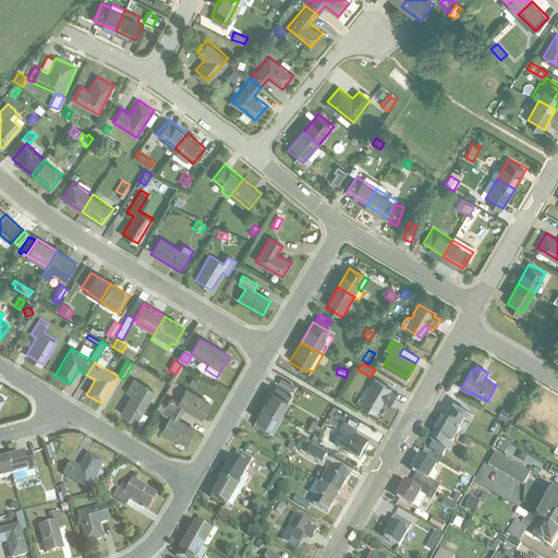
[(165,381),(158,377),(155,383),(162,387),(165,381)]
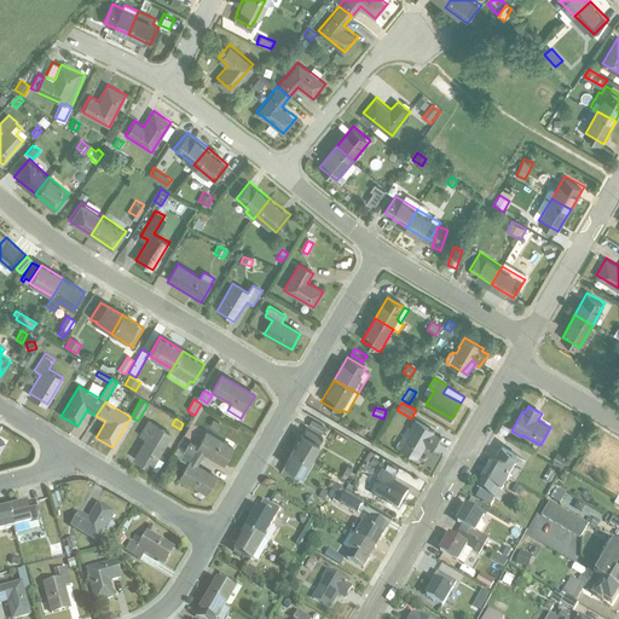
[(145,439),(133,458),(151,470),(152,469),(157,472),(163,461),(158,457),(173,434),(149,420),(139,435),(145,439)]
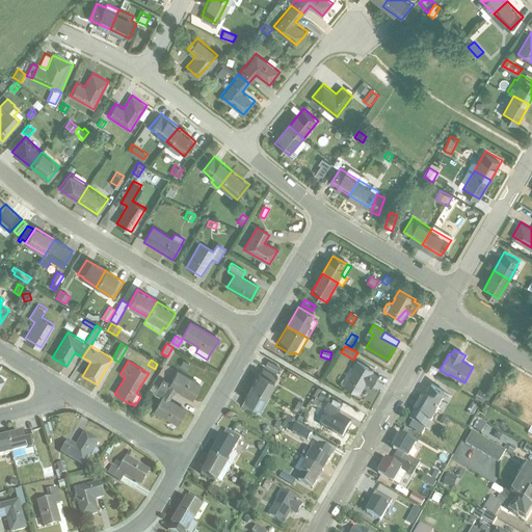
[(183,361),(180,367),(186,370),(190,364),(183,361)]
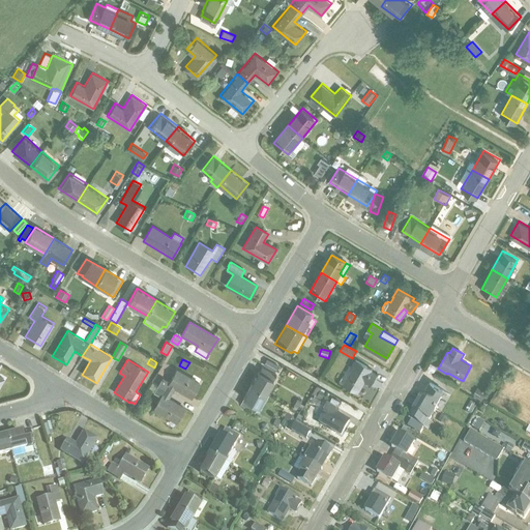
[(267,359),(263,365),(275,372),(278,366),(267,359)]
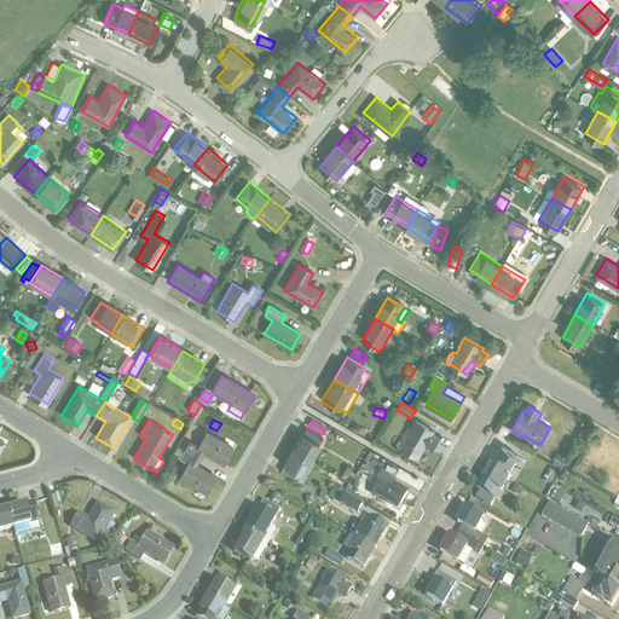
[(411,431),(400,450),(418,460),(427,447),(433,451),(441,437),(434,433),(435,432),(415,420),(409,429),(411,431)]
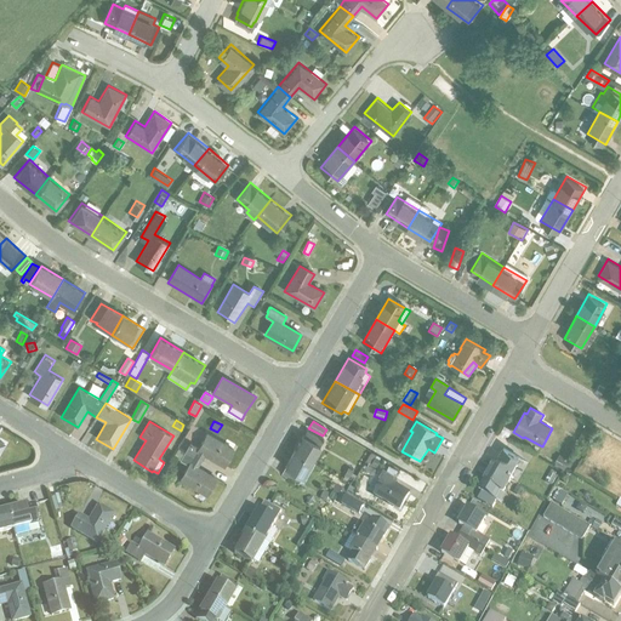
[(505,426),(500,434),(507,438),(512,429),(505,426)]
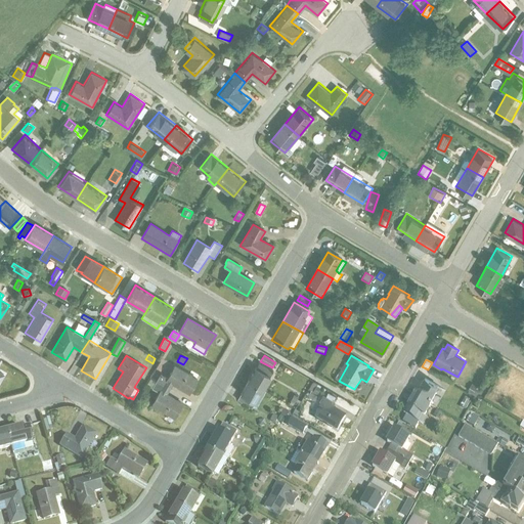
[(249,381),(263,389),(273,372),(259,362),(249,381)]
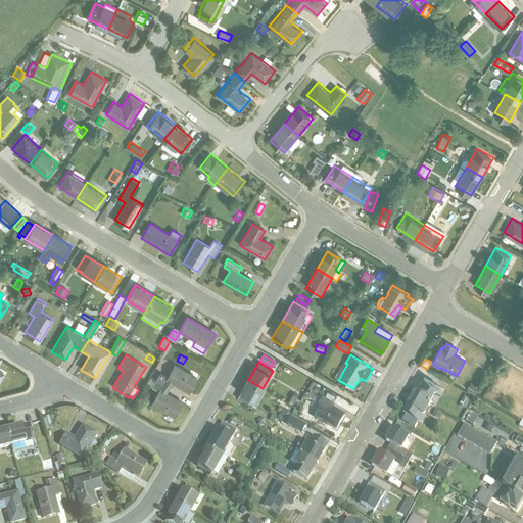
[(156,380),(170,388),(173,384),(189,393),(198,378),(175,364),(168,377),(160,373),(156,380)]
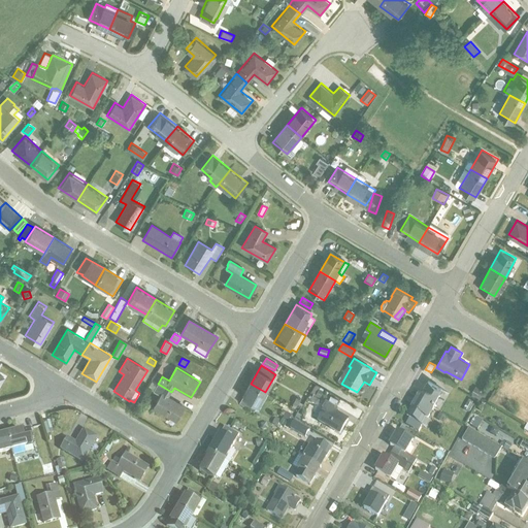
[(417,399),(435,409),(441,397),(438,396),(442,390),(427,380),(417,399)]
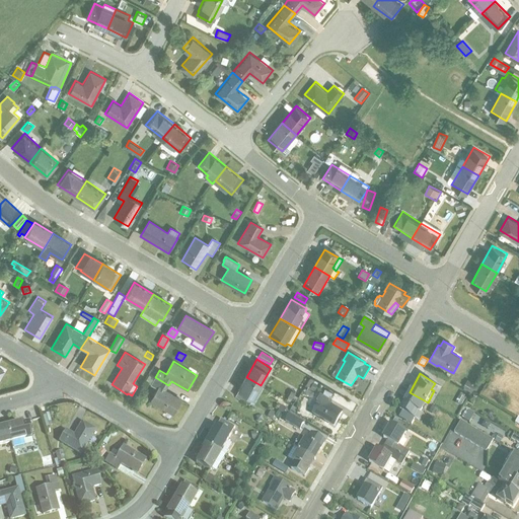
[(168,385),(155,377),(150,375),(146,381),(151,384),(157,388),(150,400),(163,408),(167,401),(177,406),(181,400),(165,390),(168,385)]
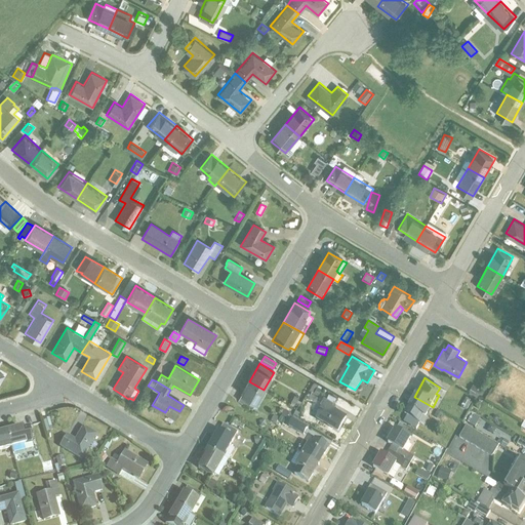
[(264,390),(249,381),(238,400),(252,409),(264,390)]
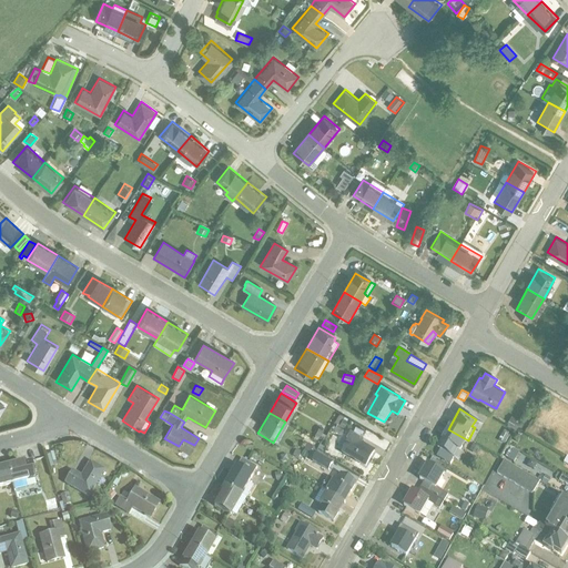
[(340,414),(335,423),(343,427),(348,418),(340,414)]
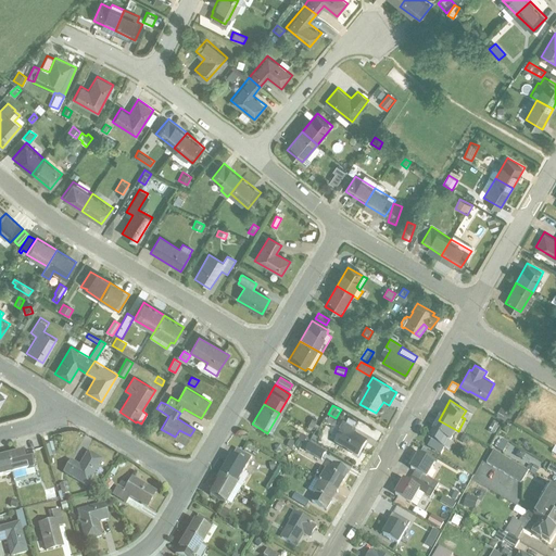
[(501,406),(496,415),(503,418),(507,409),(501,406)]
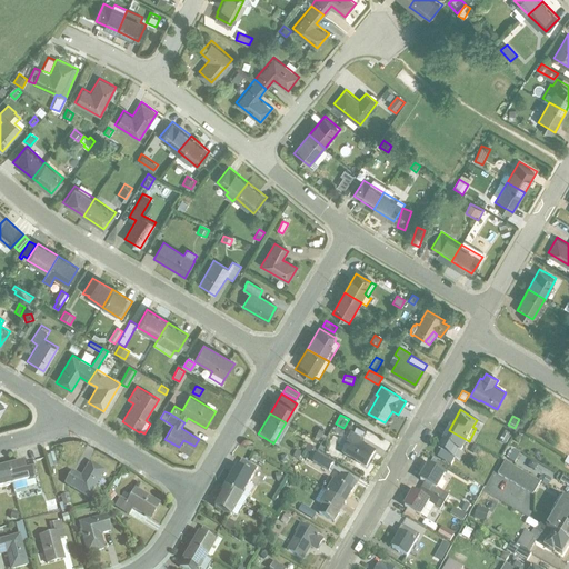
[(353,431),(362,436),(365,431),(357,427),(353,431)]
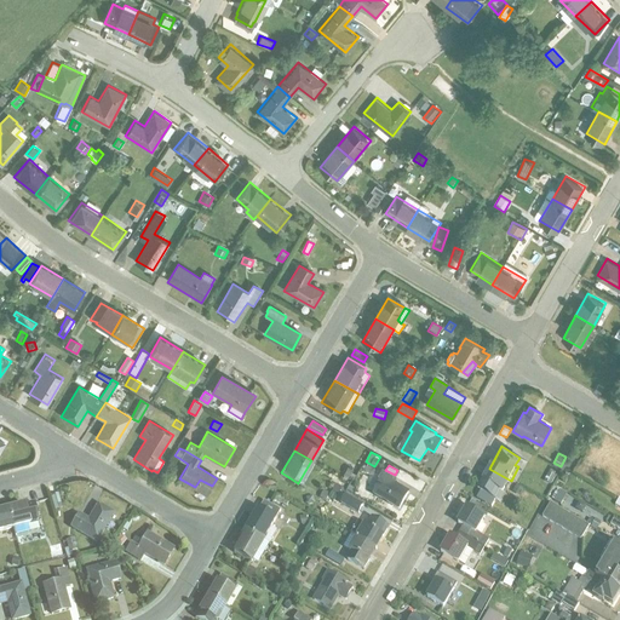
[(344,475),(342,478),(346,482),(350,475),(355,478),(356,475),(352,472),(352,470),(348,466),(344,475)]
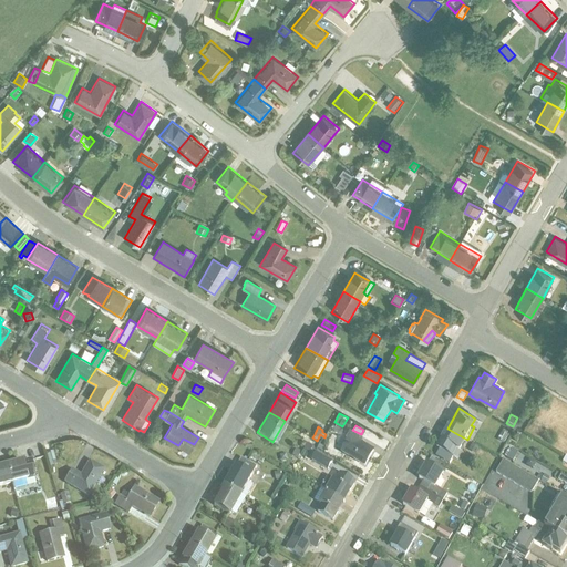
[(361,434),(352,430),(349,428),(346,435),(350,439),(341,453),(366,467),(375,451),(359,442),(363,435),(361,434)]
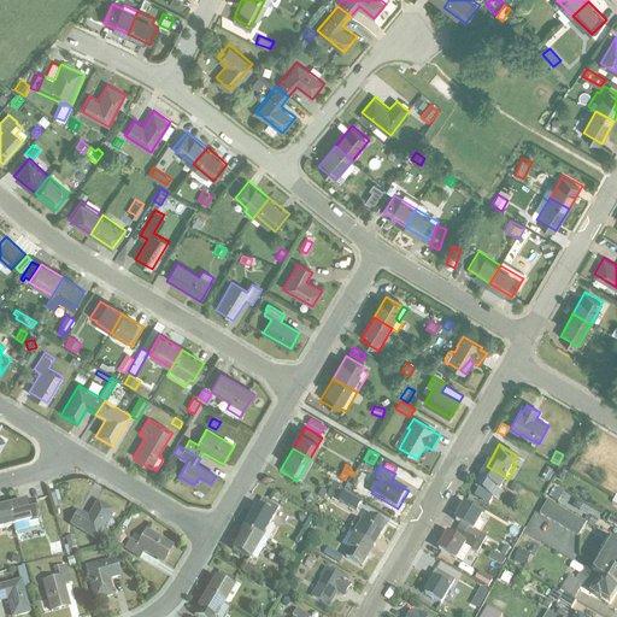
[(550,465),(541,480),(548,483),(557,469),(550,465)]
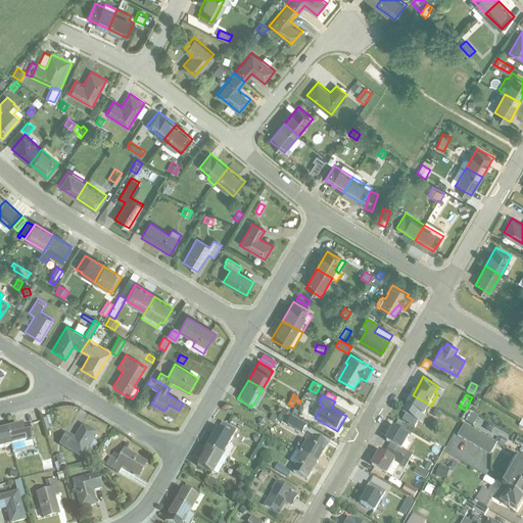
[(431,406),(413,395),(402,414),(406,415),(402,421),(415,428),(419,422),(422,424),(426,417),(425,416),(431,406)]
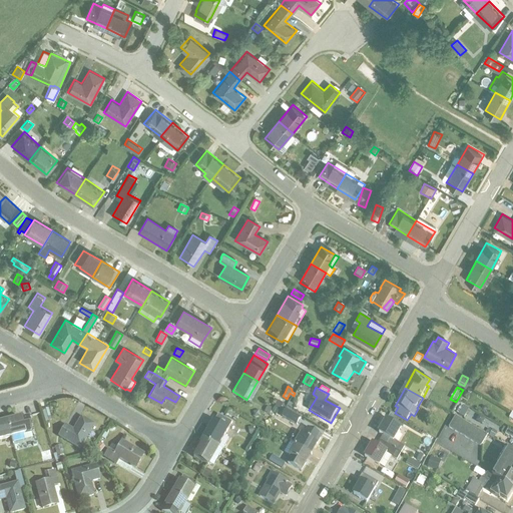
[(428,402),(424,408),(430,411),(434,405),(428,402)]
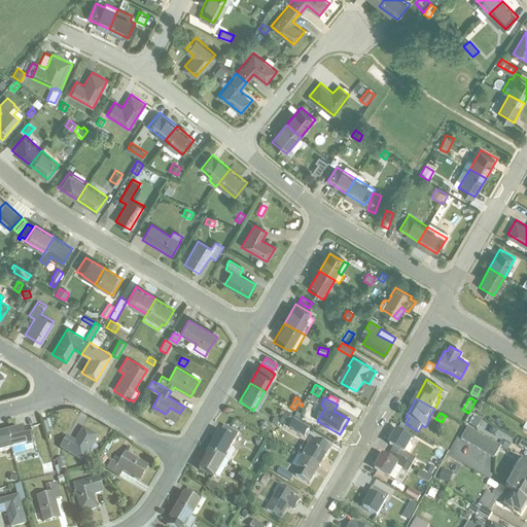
[(286,414),(280,424),(284,426),(290,416),(286,414)]
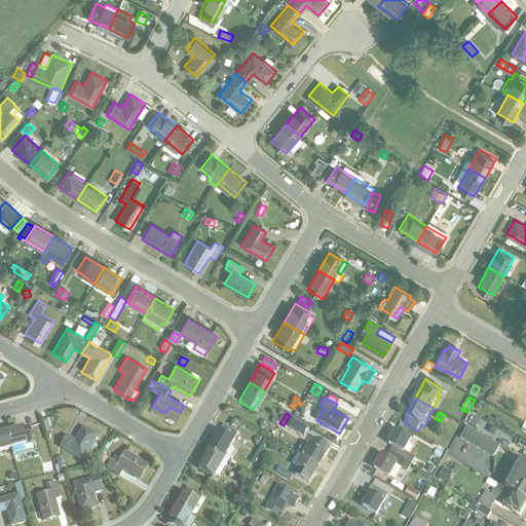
[(467,427),(468,427),(475,416),(471,414),(470,413),(462,424),(464,425),(467,427)]
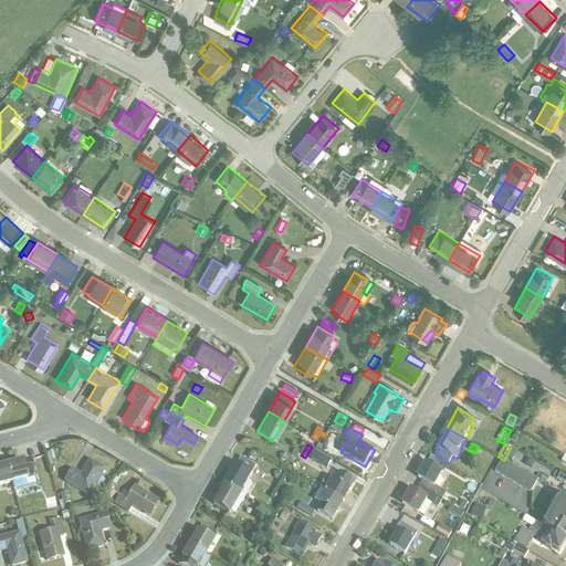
[(296,449),(292,456),(297,459),(302,451),(296,449)]
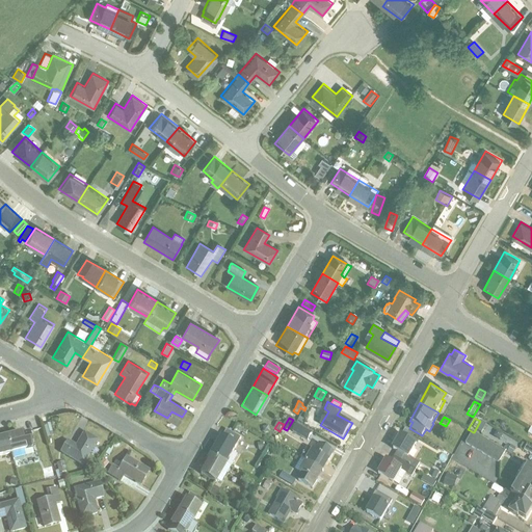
[(297,425),(293,432),(308,442),(313,434),(297,425)]
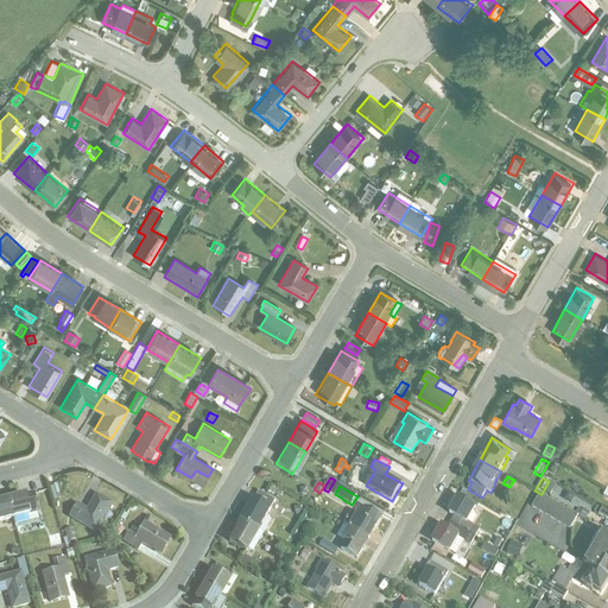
[(273,487),(270,492),(282,498),(284,493),(273,487)]
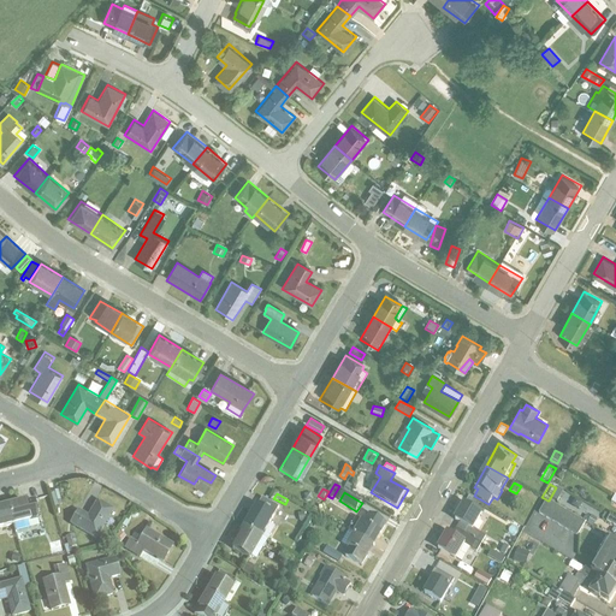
[(243,528),(267,542),(268,542),(276,528),(271,525),(279,508),(262,498),(259,507),(256,505),(243,528)]
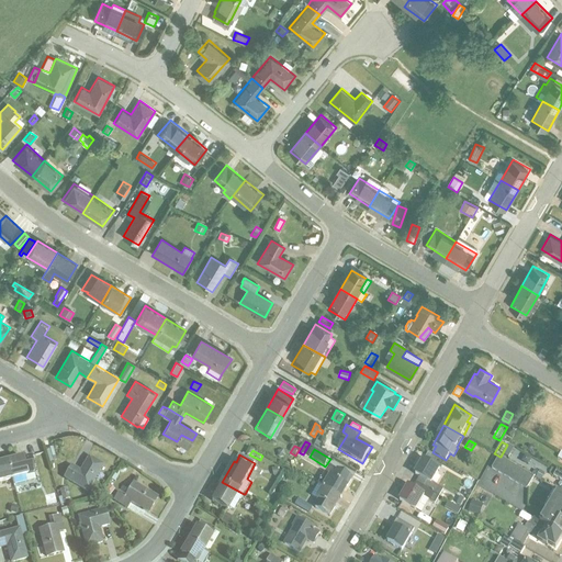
[(14,479),(37,473),(33,456),(10,461),(14,479)]
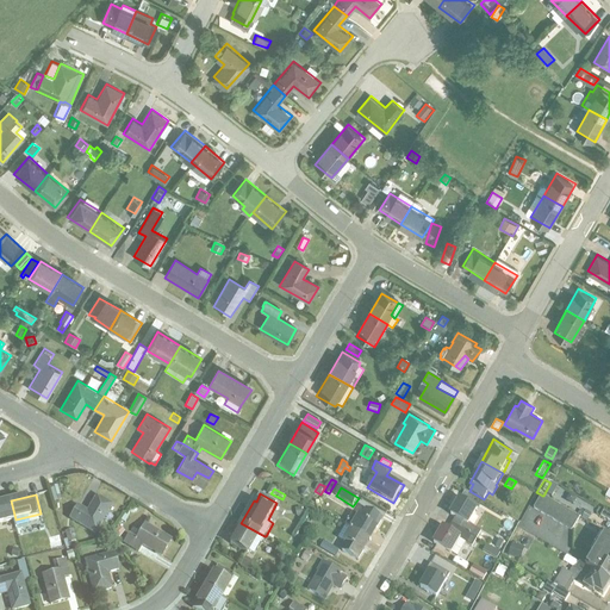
[(543,496),(542,496),(534,509),(572,531),(580,518),(543,496)]
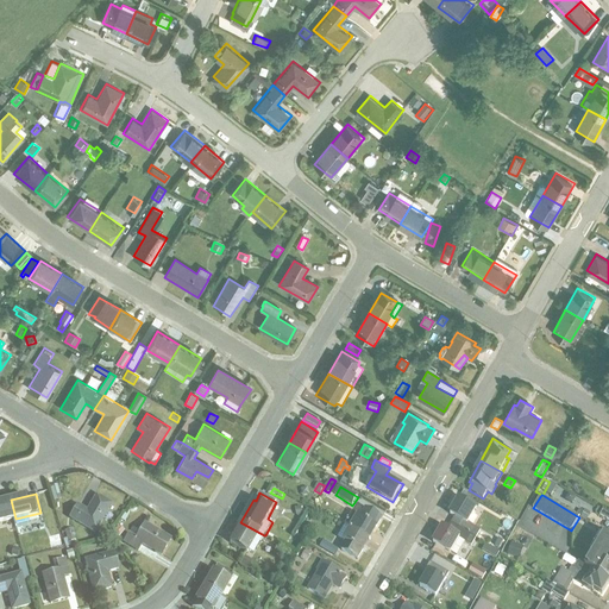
[(77,507),(70,519),(96,534),(112,506),(96,496),(87,513),(77,507)]
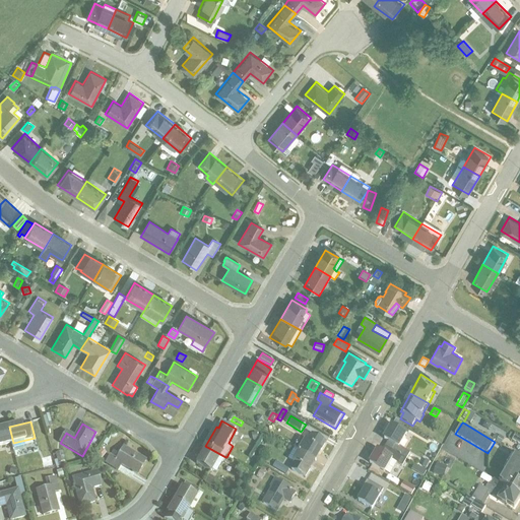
[(385,447),(406,459),(410,453),(400,447),(408,435),(391,425),(383,439),(388,442),(385,447)]
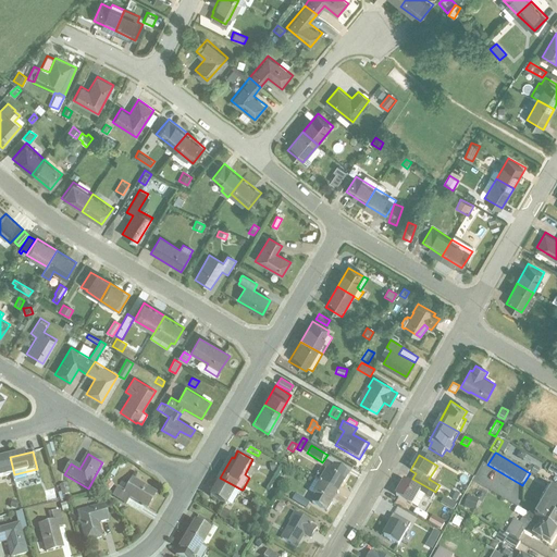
[(0,478),(14,474),(10,457),(0,458),(0,478)]
